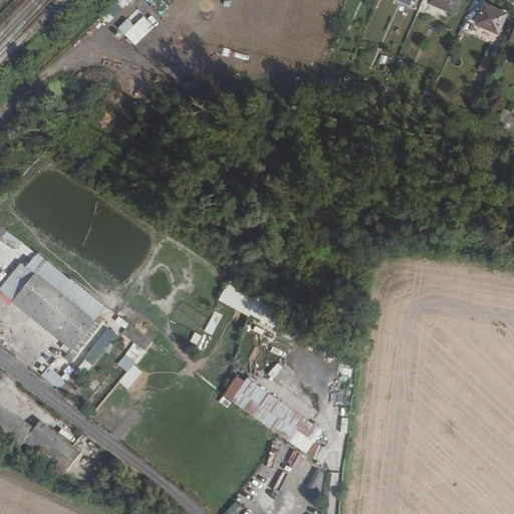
[(126,6),(132,0),(116,0),(114,2),(100,17),(107,23),(123,4),(126,6)]
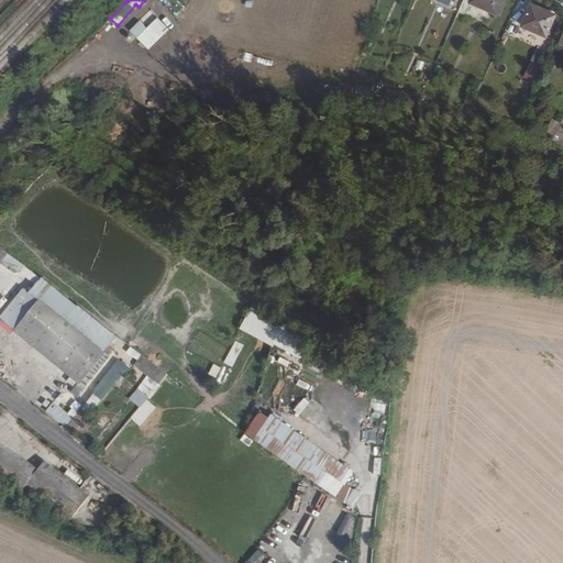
[(505,0),(474,0),(473,3),(479,7),(498,15),(505,0)]
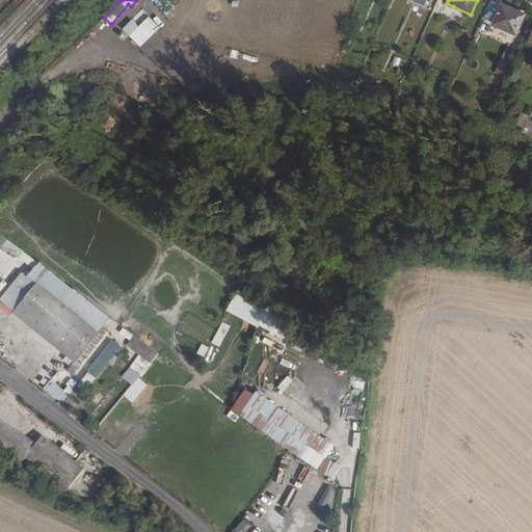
[(504,5),(494,26),(516,36),(526,15),(504,5)]
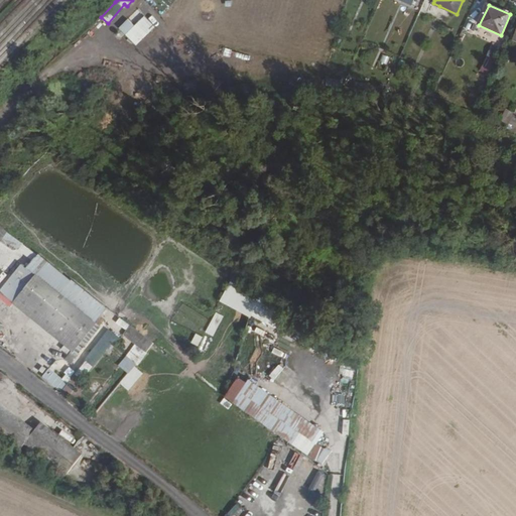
[(143,16),(132,25),(126,19),(117,27),(134,45),(154,27),(143,16)]
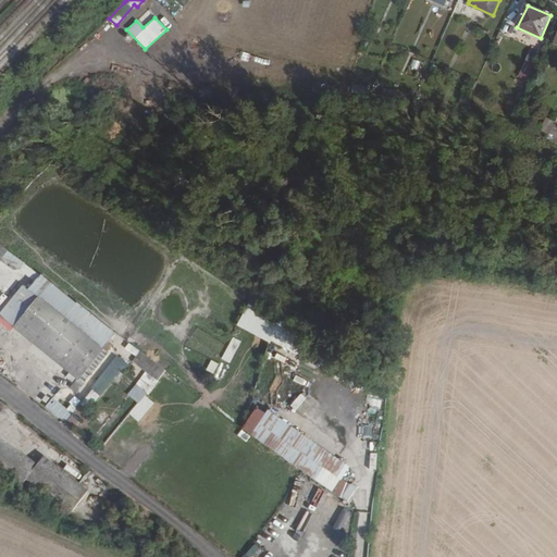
[(555,139),(556,135),(556,116),(547,113),(539,132),(555,139)]
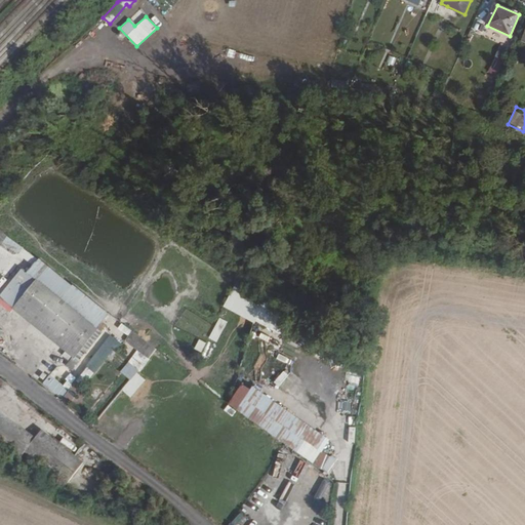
[(2,161),(0,163),(0,180),(11,169),(2,161)]
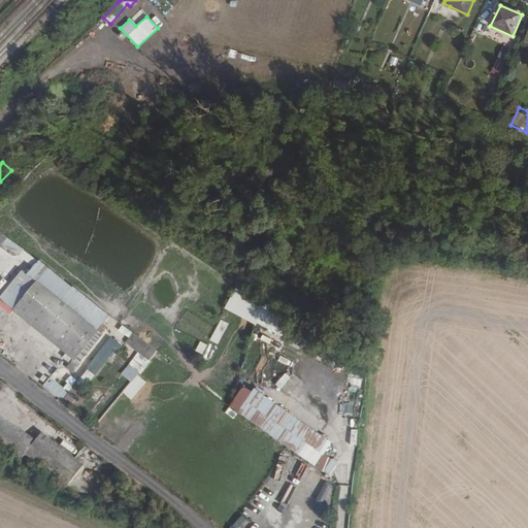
[(53,341),(54,271),(37,259),(0,231),(0,246),(2,244),(28,264),(30,264),(26,270),(17,269),(0,292),(0,305),(7,310),(10,311),(53,341)]
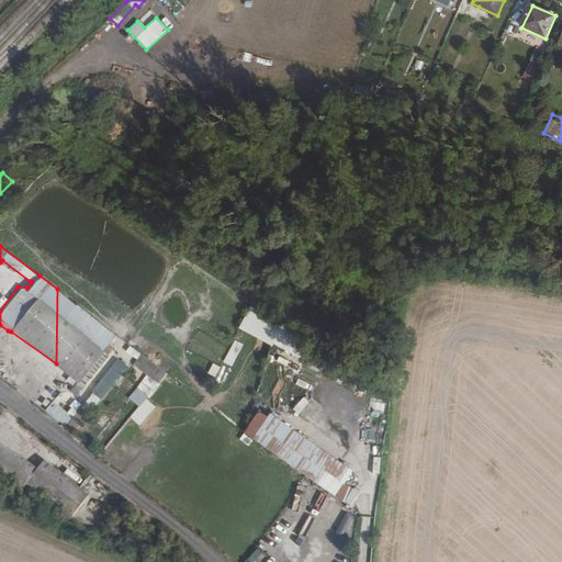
[(57,289),(57,366),(82,385),(113,348),(107,344),(114,334),(57,289)]
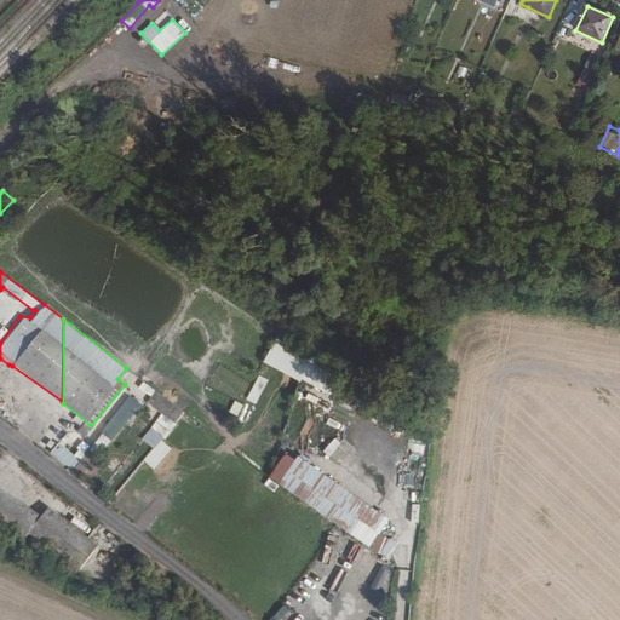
[(275,337),(263,361),(326,392),(338,368),(275,337)]
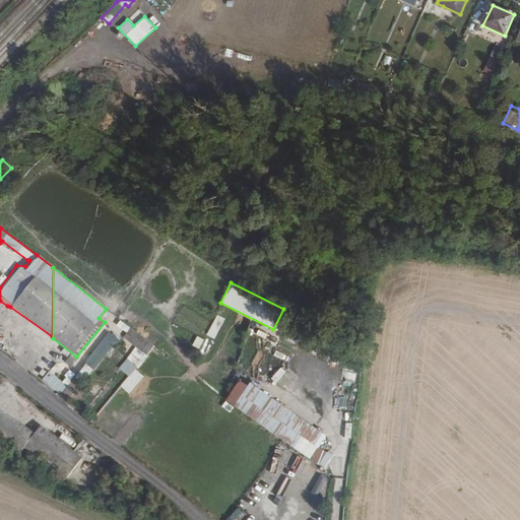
[(206,335),(214,338),(223,318),(216,314),(206,335)]
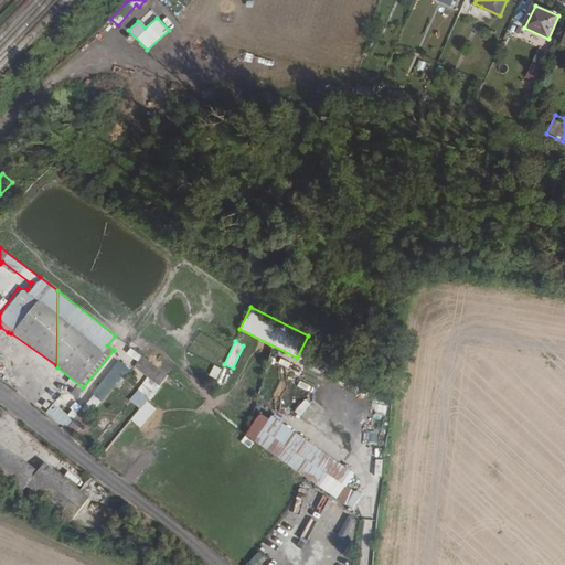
[(129,348),(126,354),(137,360),(140,353),(129,348)]
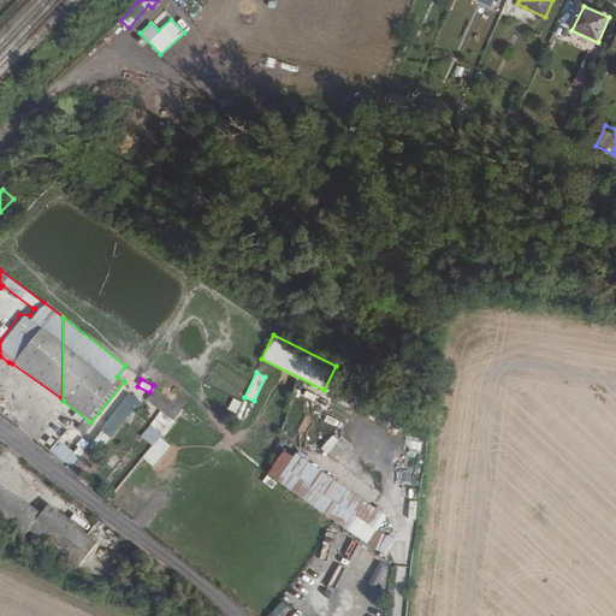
[(161,438),(183,409),(154,388),(146,400),(159,409),(140,437),(150,444),(141,457),(153,466),(169,444),(161,438)]
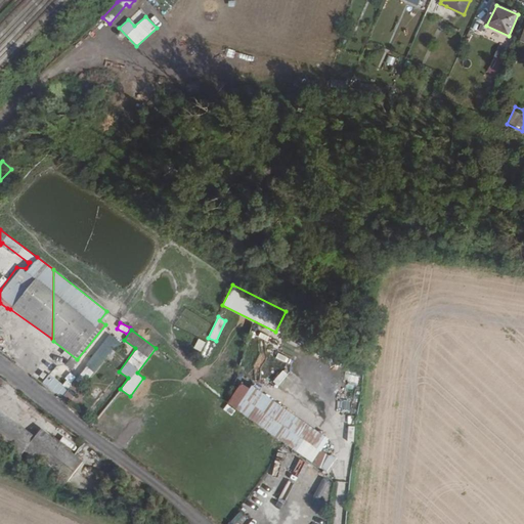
[(105,333),(80,376),(90,382),(116,339),(105,333)]
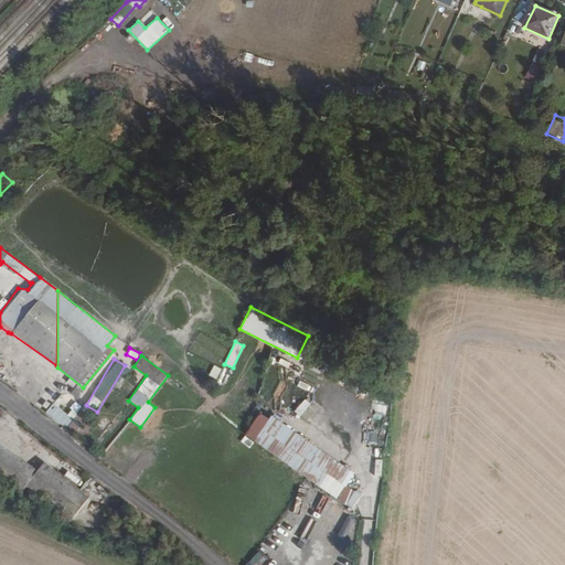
[(213,364),(209,374),(216,377),(220,368),(213,364)]
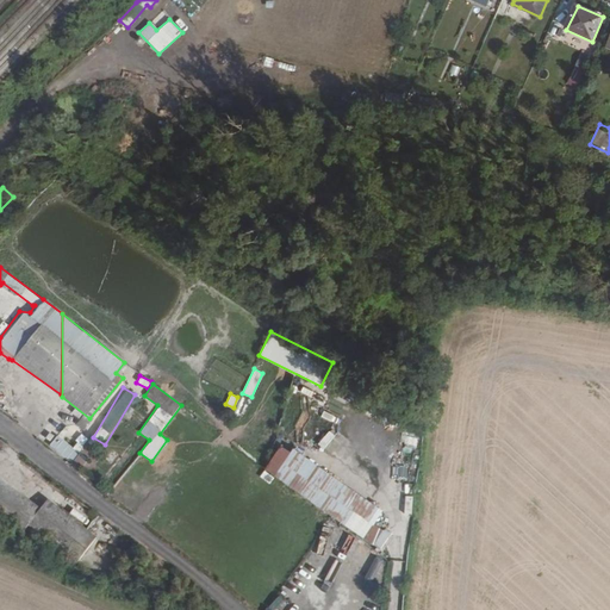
[(83,428),(89,418),(81,414),(75,422),(83,428)]
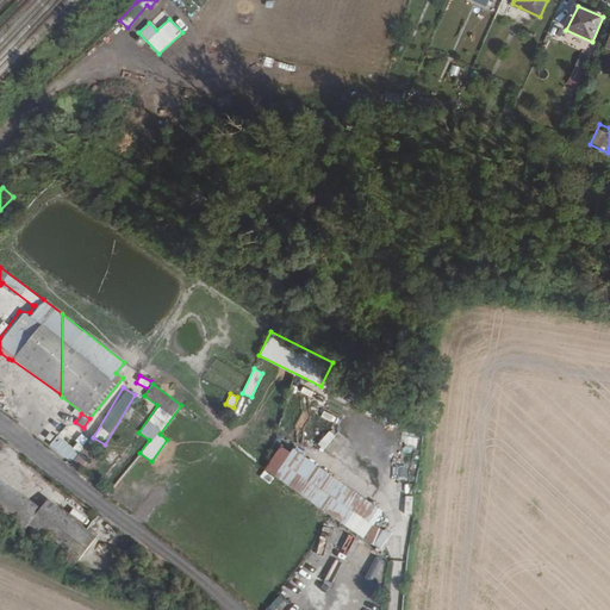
[(66,442),(57,453),(70,462),(88,437),(81,433),(72,446),(66,442)]
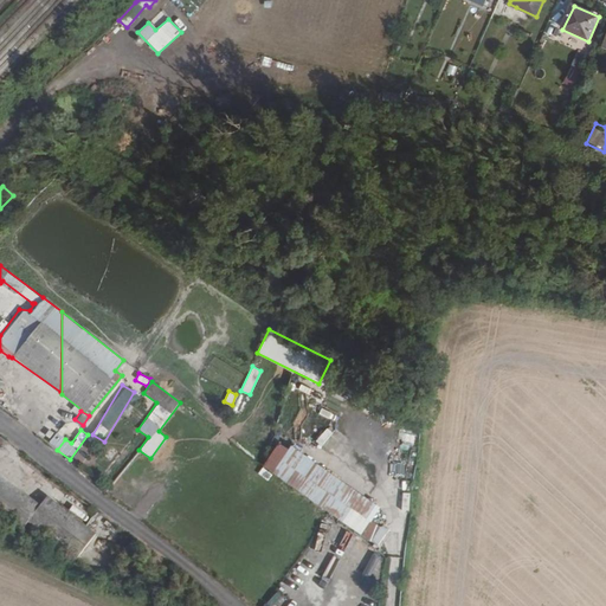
[(50,449),(60,449),(60,432),(50,432),(50,449)]
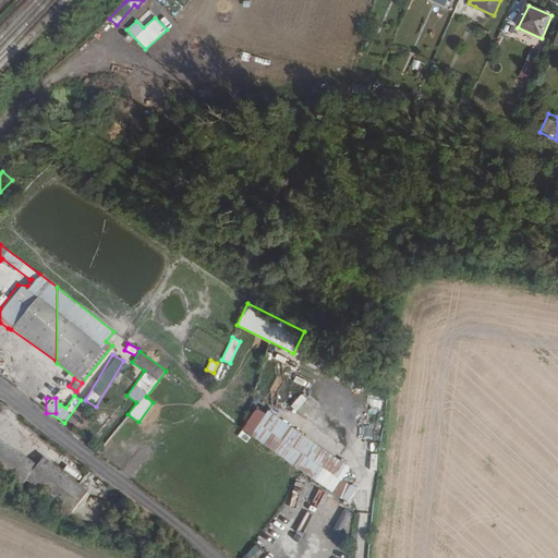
[(341,478),(350,465),(256,404),(239,431),(348,501),(356,488),(341,478)]
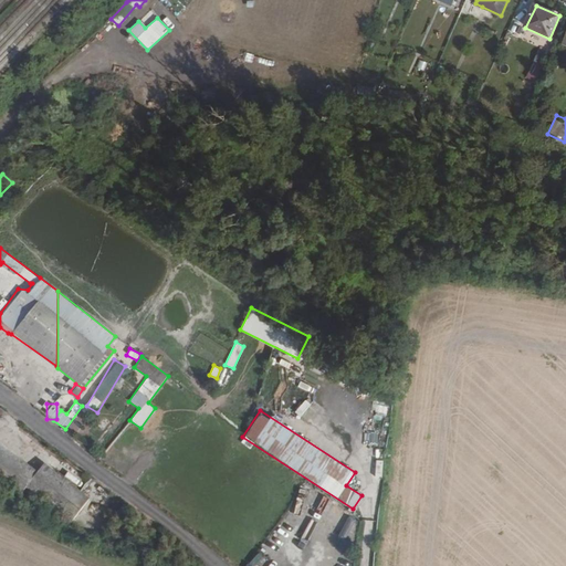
[(0,481),(28,495),(55,496),(56,471),(40,462),(39,464),(0,444),(0,481)]
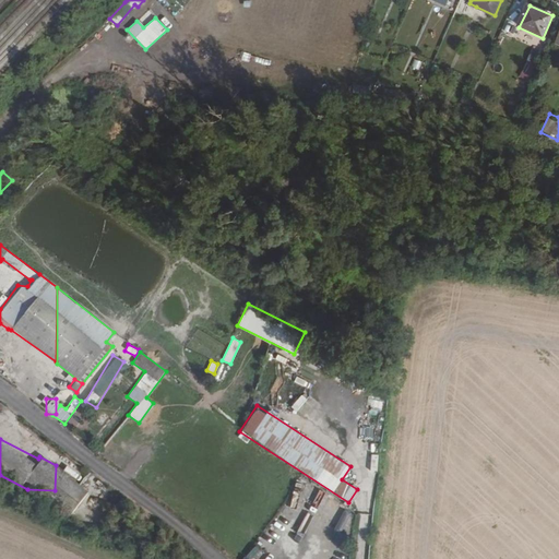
[(55,461),(58,455),(47,450),(45,456),(55,461)]
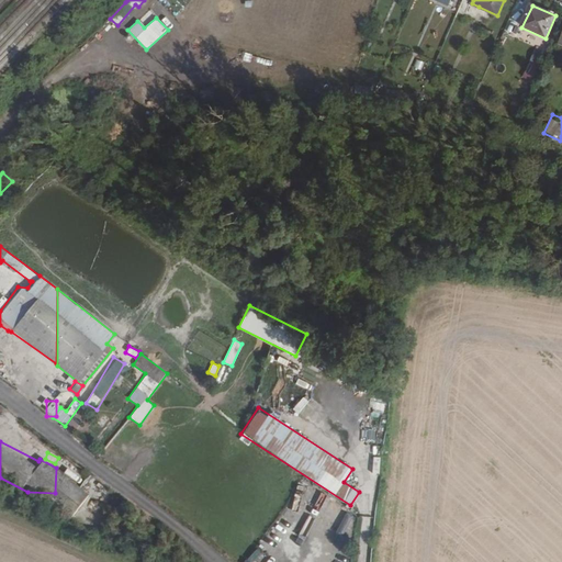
[(65,476),(48,502),(71,517),(88,493),(65,476)]
